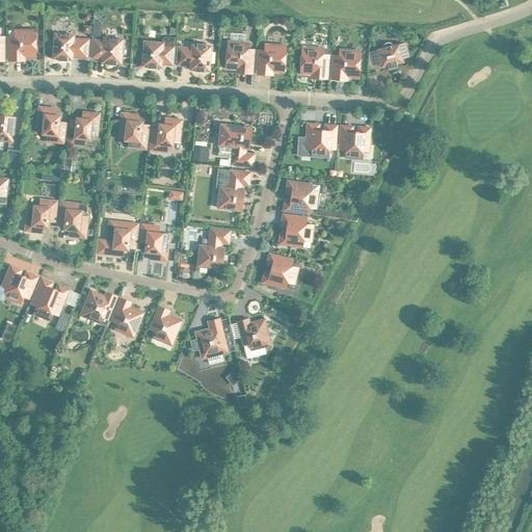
[(35,57),(35,30),(15,30),(15,36),(8,36),(8,60),(25,60),(25,57),(35,57)]
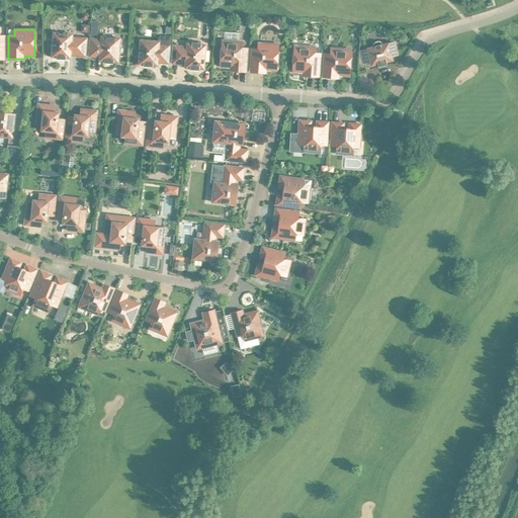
[(67,32),(67,34),(58,33),(59,32),(53,31),(51,58),(56,58),(56,59),(65,60),(65,59),(71,59),(71,56),(86,58),(88,37),(73,36),(73,33),(67,32)]
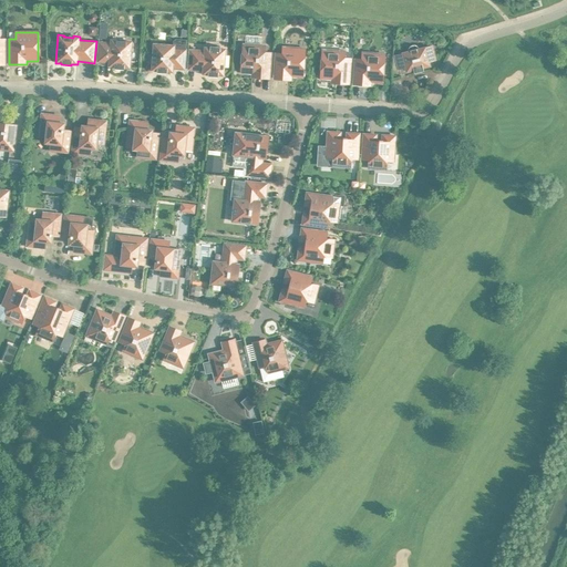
[(186,49),(185,49),(186,39),(174,38),(172,40),(172,44),(153,43),(152,53),(150,54),(150,59),(151,61),(151,71),(156,72),(156,73),(166,73),(166,72),(173,73),(173,70),(185,70),(186,49)]
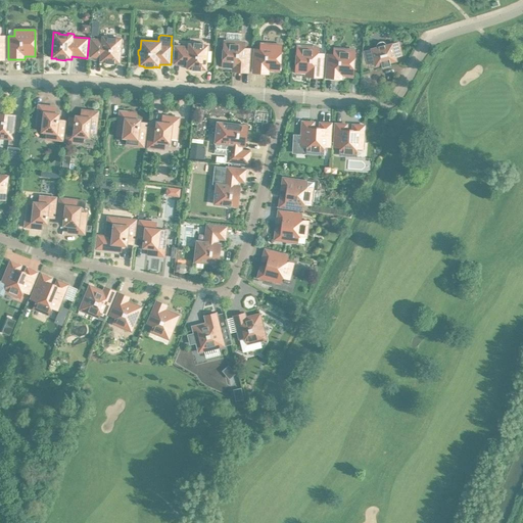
[(114,64),(114,63),(120,63),(122,38),(116,37),(115,38),(107,38),(107,37),(101,36),(101,39),(90,38),(89,58),(99,59),(99,62),(105,62),(105,63),(114,64)]
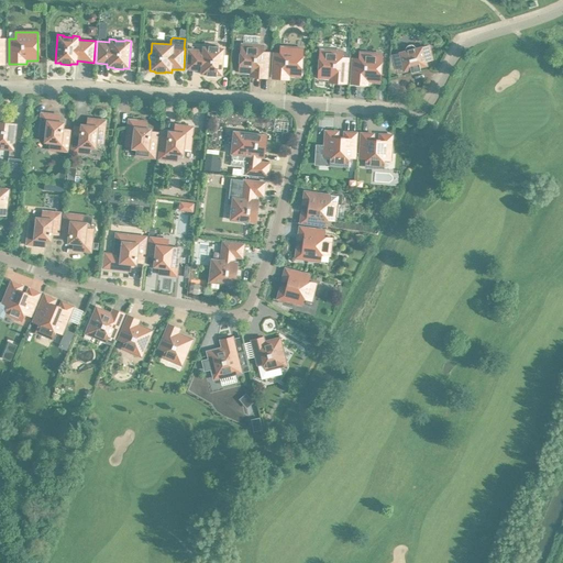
[(249,77),(267,78),(269,52),(263,52),(263,45),(241,44),(239,73),(249,73),(249,77)]
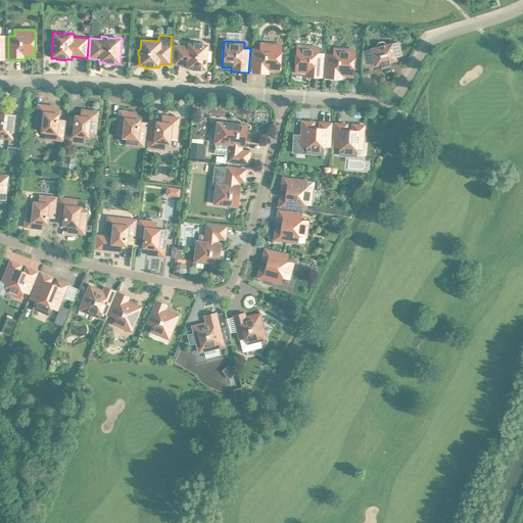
[(202,43),(193,42),(193,43),(188,43),(187,46),(174,45),(173,64),(186,65),(186,68),(191,69),(191,70),(200,72),(200,70),(206,70),(208,44),(202,44),(202,43)]
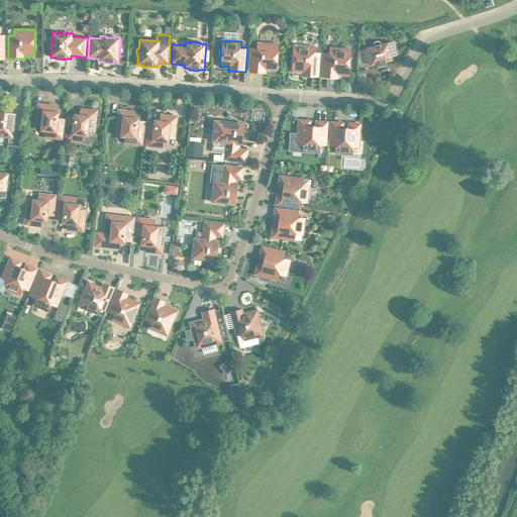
[(362,64),(369,62),(370,67),(377,65),(376,64),(386,62),(386,63),(393,61),(392,56),(398,55),(395,41),(389,43),(388,41),(381,43),(380,42),(378,41),(376,41),(374,42),(372,44),(372,45),(365,47),(365,49),(358,50),(362,64)]
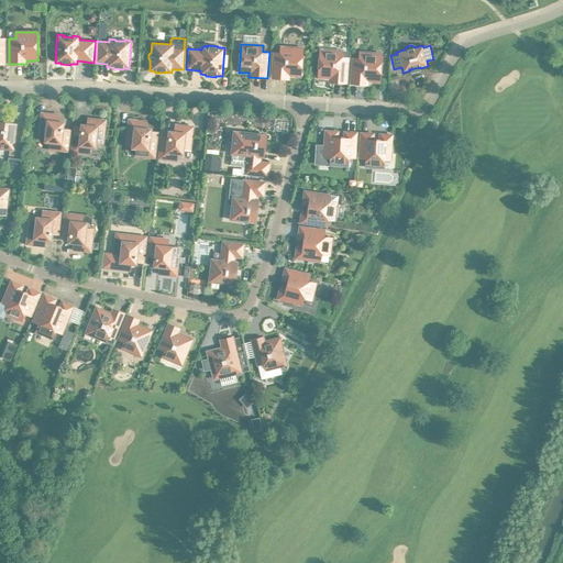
[(280,53),(274,52),(272,78),(290,79),(290,76),(300,77),(302,48),(280,47),(280,53)]
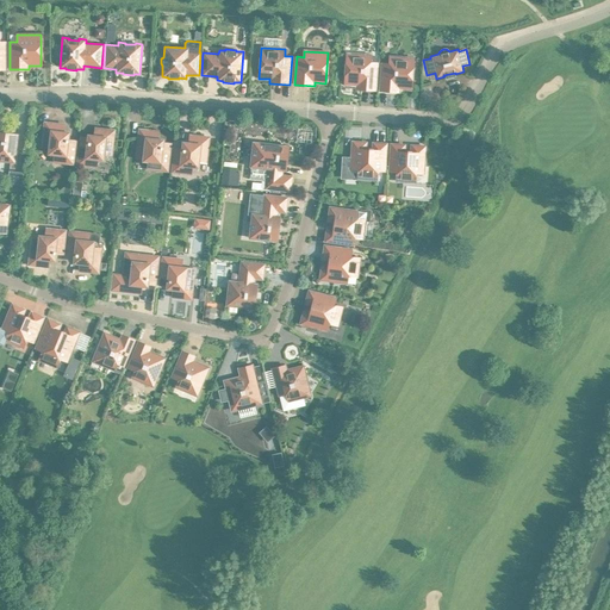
[(344,85),(355,86),(355,89),(375,91),(377,62),(369,61),(371,55),(347,54),(344,85)]
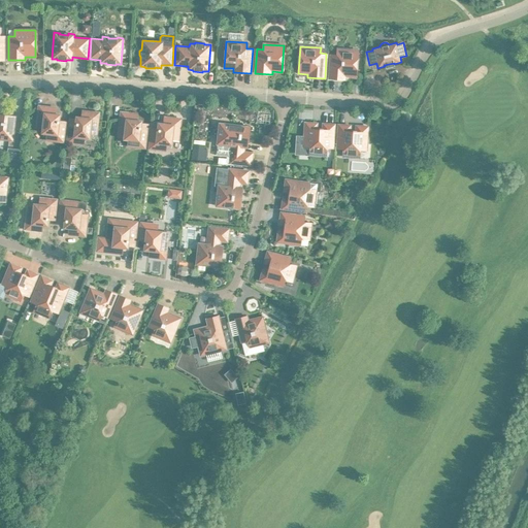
[(347,79),(347,76),(356,76),(358,51),(337,48),(336,55),(331,54),(329,78),(347,79)]
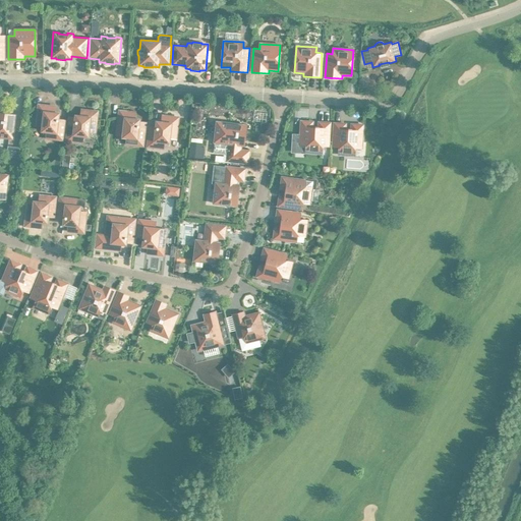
[(35,125),(41,126),(40,132),(46,133),(46,139),(63,141),(65,120),(59,119),(60,112),(54,112),(55,105),(37,103),(35,125)]
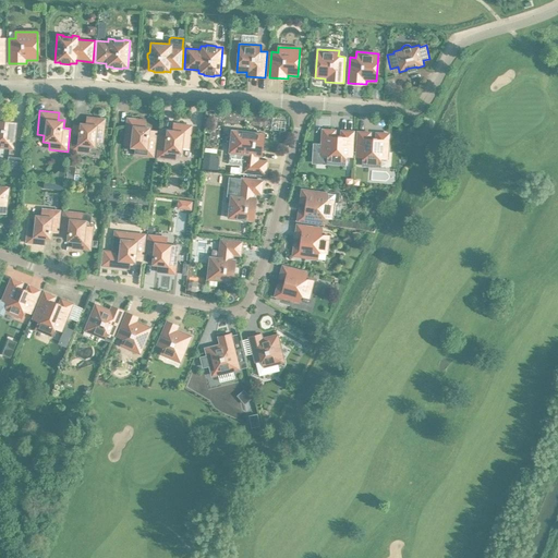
[(87,116),(86,123),(80,122),(79,125),(72,125),(69,152),(88,154),(88,147),(95,147),(96,141),(104,142),(106,118),(87,116)]
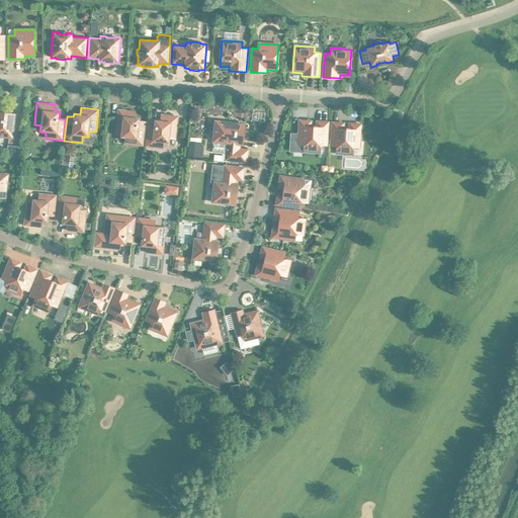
[(140,119),(134,119),(135,110),(117,108),(114,135),(120,135),(120,138),(126,139),(125,145),(143,147),(146,123),(140,123),(140,119)]
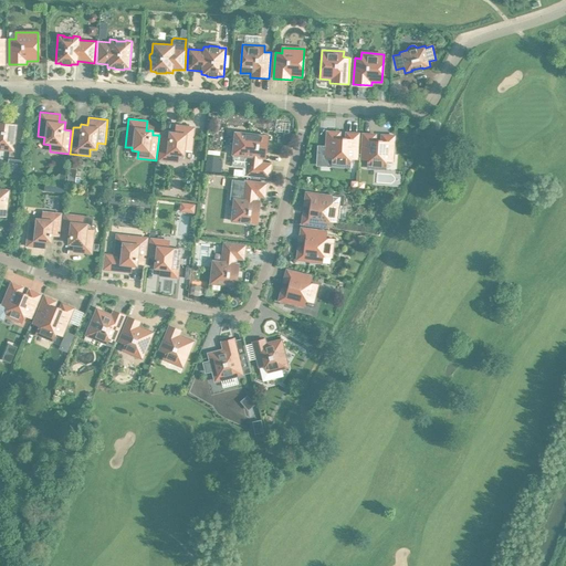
[(0,149),(14,152),(18,124),(0,121),(0,149)]
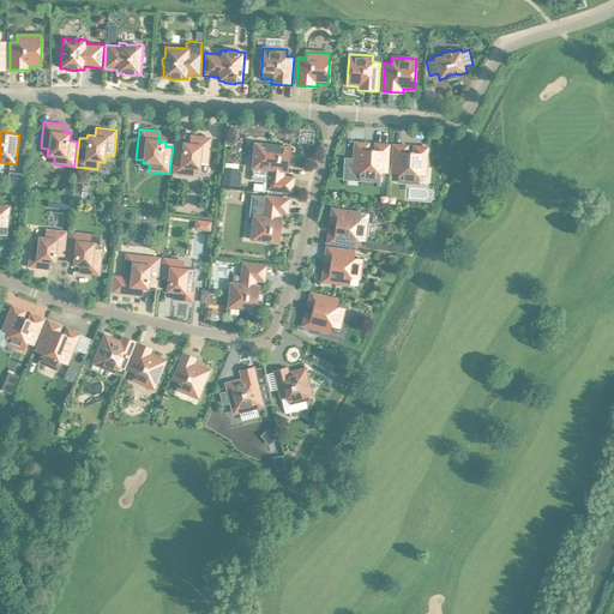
[(172,174),(192,176),(193,169),(200,170),(202,162),(209,163),(212,137),(191,134),(190,146),(182,145),(181,150),(174,149),(172,174)]
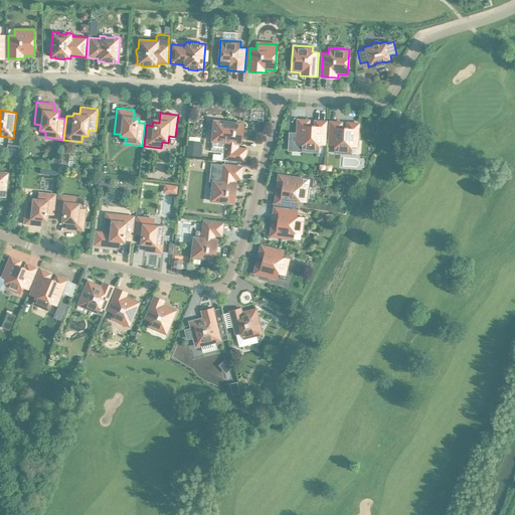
[(223,154),(222,160),(245,163),(247,148),(238,147),(239,145),(241,145),(244,123),(213,119),(210,142),(211,142),(210,152),(223,154)]
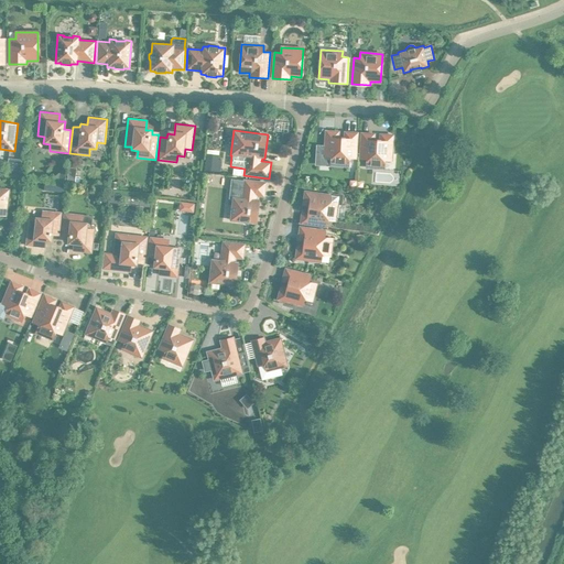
[(342,132),(326,131),(324,156),(331,156),(331,165),(348,166),(349,153),(356,153),(357,133),(345,132),(344,139),(342,139),(342,132)]
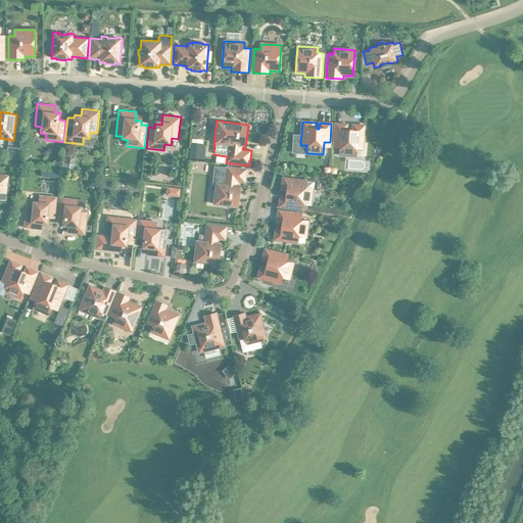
[(334,143),(340,143),(339,155),(355,156),(357,148),(363,148),(364,124),(353,124),(353,131),(346,130),(346,125),(335,124),(334,143)]
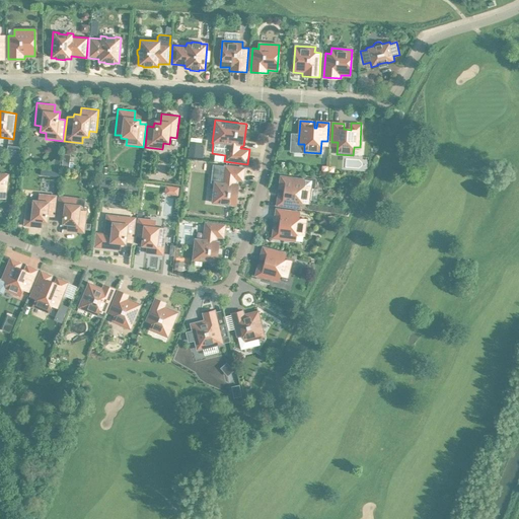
[(8,145),(6,159),(18,160),(20,146),(8,145)]
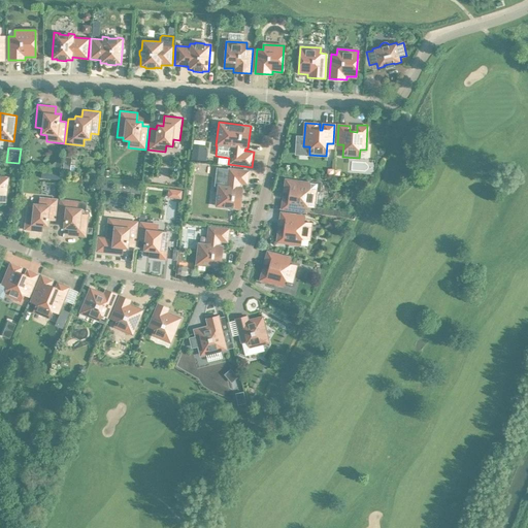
[(71,158),(64,157),(62,171),(69,172),(71,158)]
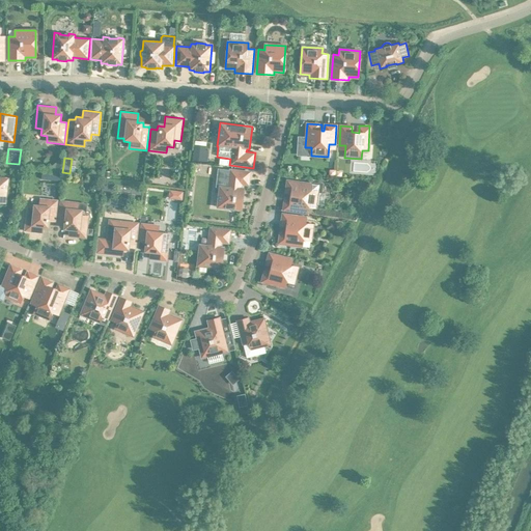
[(62,166),(57,161),(52,166),(56,171),(62,166)]
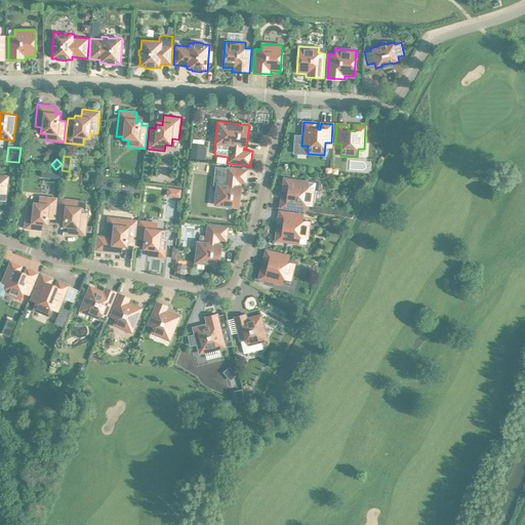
[(226,166),(224,184),(215,183),(213,205),(240,208),(242,186),(239,186),(240,184),(246,184),(248,169),(226,166)]
